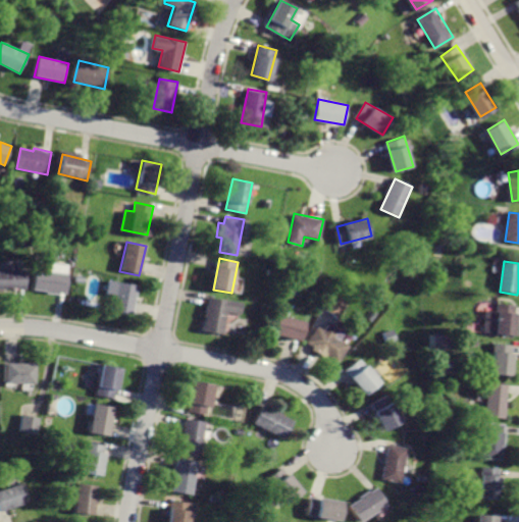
[(0,268),(0,289),(27,290),(28,268),(0,268)]
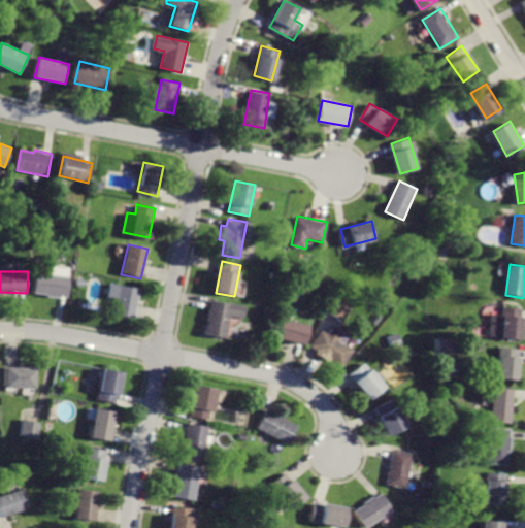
[(37,273),(35,292),(68,296),(71,277),(37,273)]
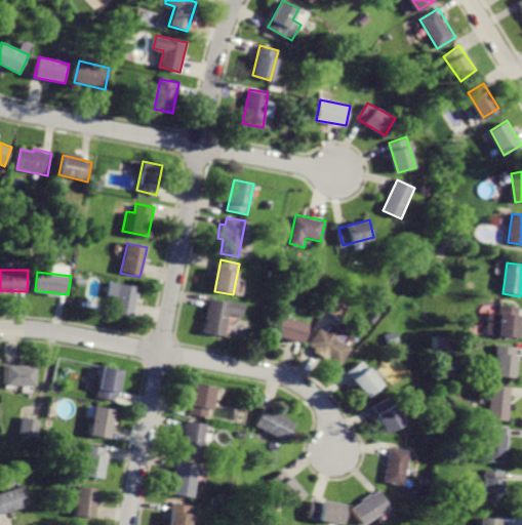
[(110,280),(107,294),(115,296),(112,312),(134,316),(139,286),(110,280)]
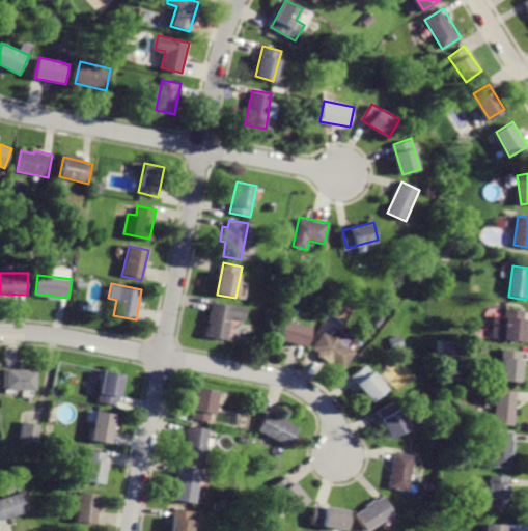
[(341,297),(331,312),(335,314),(346,324),(358,308),(341,297)]
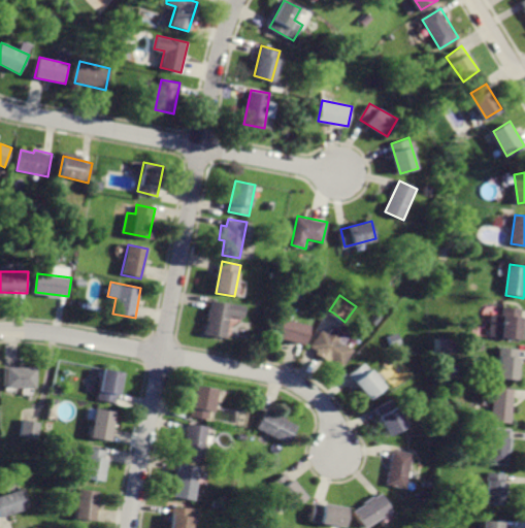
[(212,301),(206,334),(226,337),(230,318),(242,320),(245,307),(212,301)]
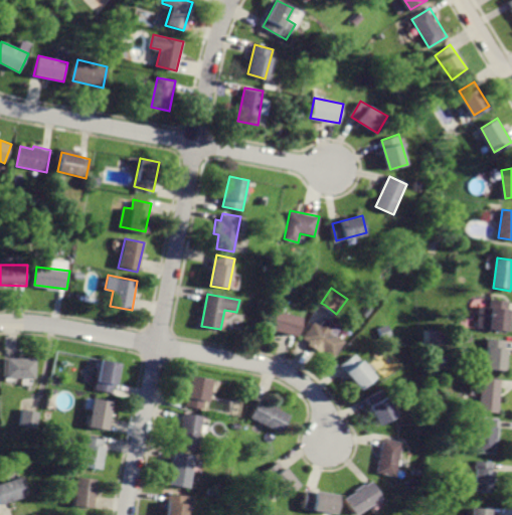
[(480,306),(478,327),(507,330),(510,302),(494,300),(493,307),(480,306)]
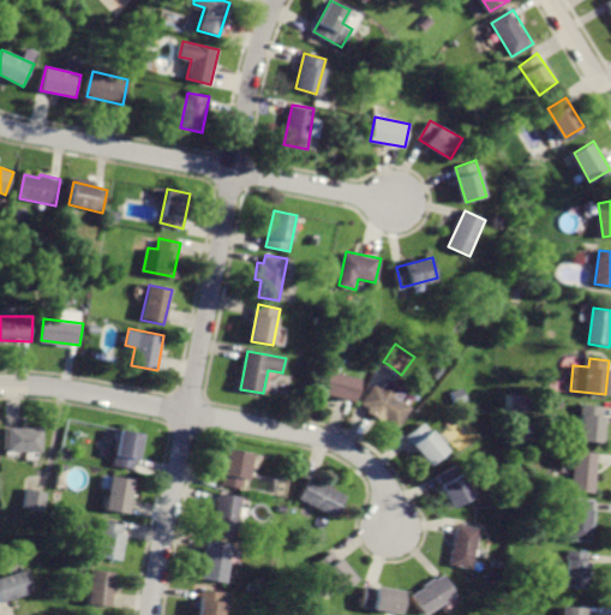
[(330,370),(324,392),(355,400),(361,378),(330,370)]
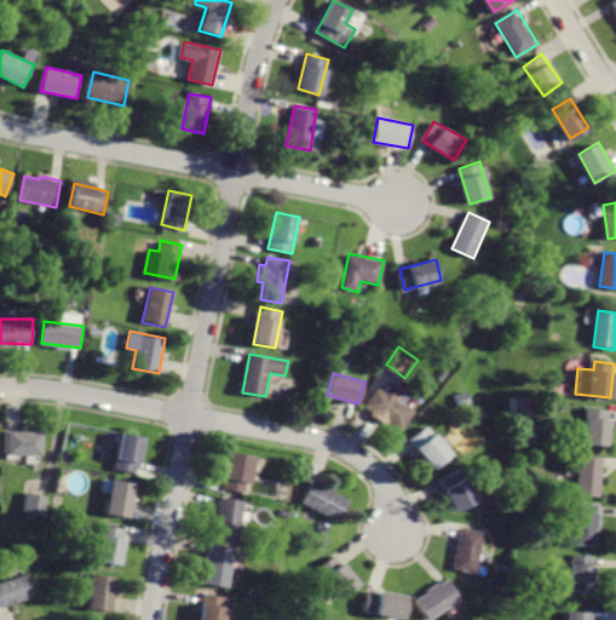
[(381,388),(370,406),(403,428),(415,409),(398,399),(403,391),(395,385),(390,394),(381,388)]
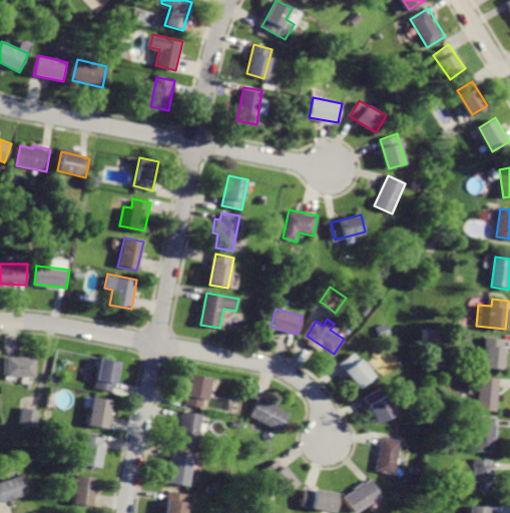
[(443,343),(442,328),(425,329),(426,343),(443,343)]
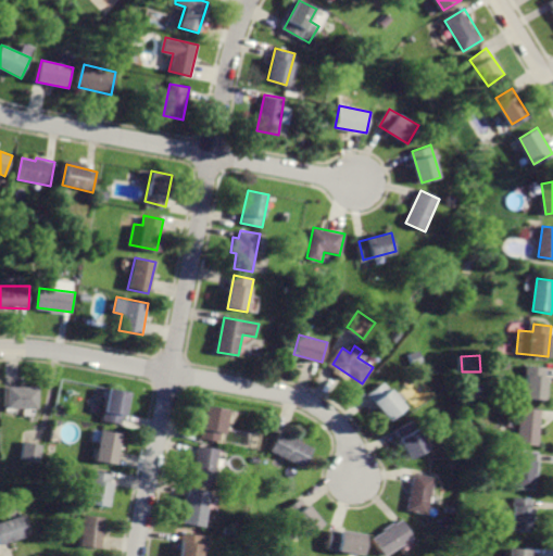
[(528,364),(525,397),(544,400),(548,366),(528,364)]
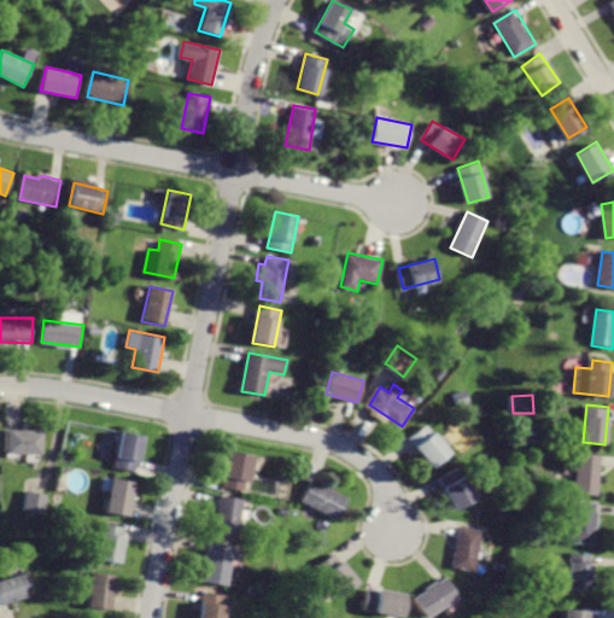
[(428,424),(409,437),(431,466),(450,452),(428,424)]
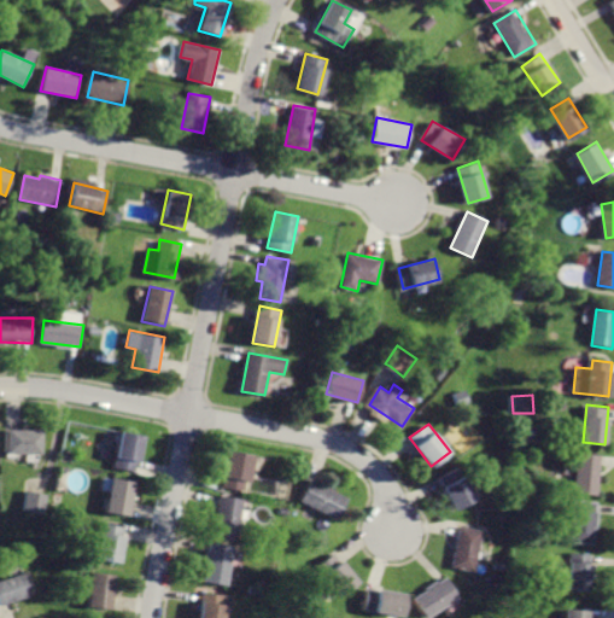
[(9,430),(10,453),(44,453),(44,429),(9,430)]
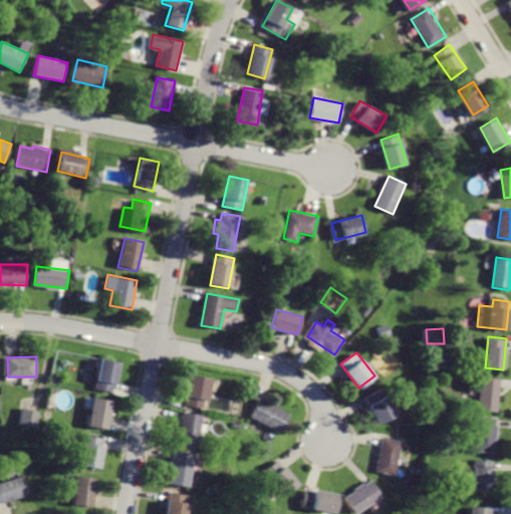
[(102,358),(95,388),(112,392),(119,363),(102,358)]
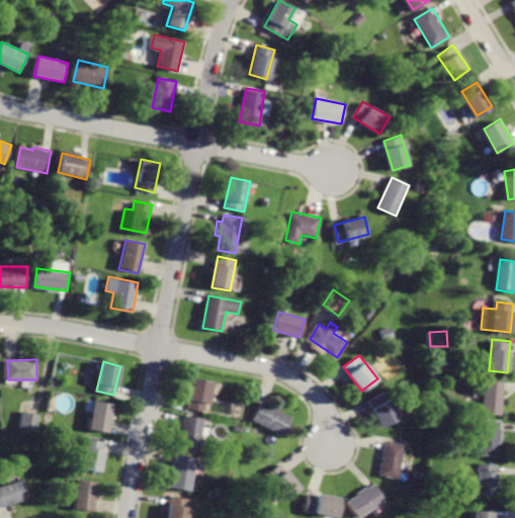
[(192,377),(186,408),(204,411),(206,404),(211,405),(216,381),(192,377)]
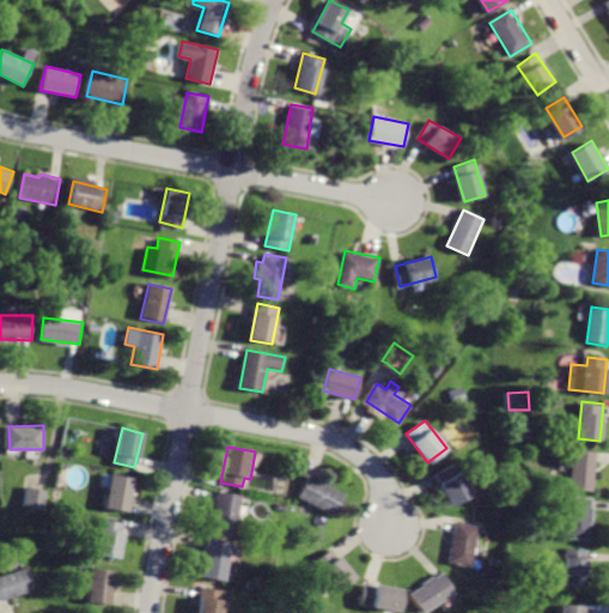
[(573,449),(568,489),(592,491),(597,451),(573,449)]
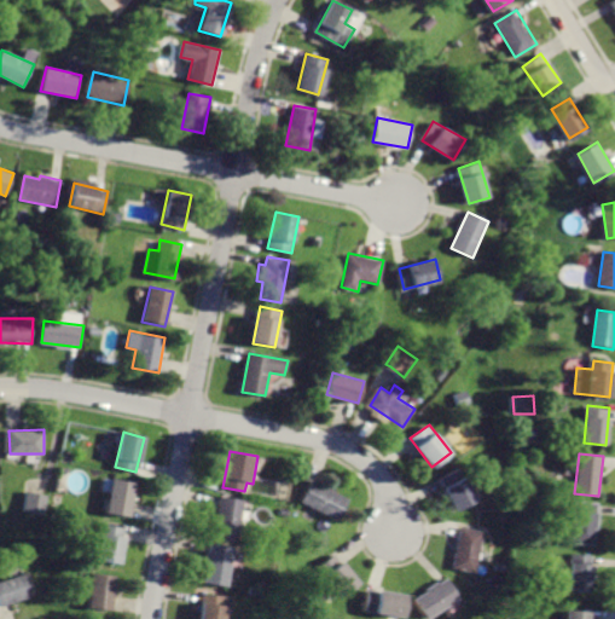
[(440,478),(458,510),(475,501),(457,469),(440,478)]
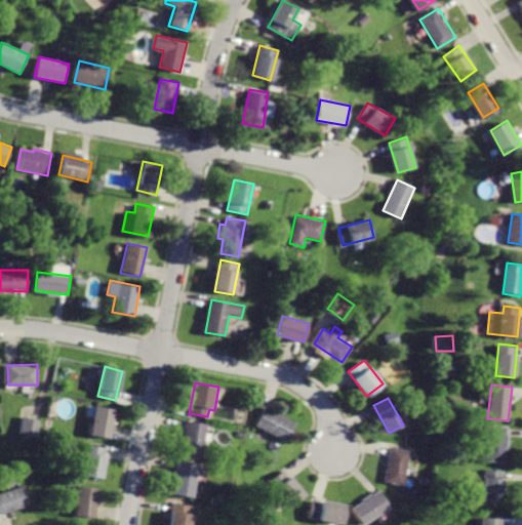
[(97,406),(91,436),(110,440),(116,410),(97,406)]
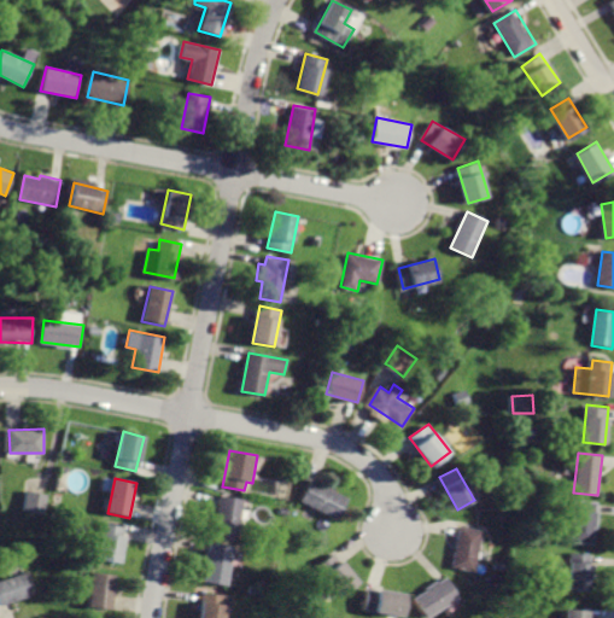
[(313,478),(302,501),(339,519),(348,500),(335,494),(337,489),(313,478)]
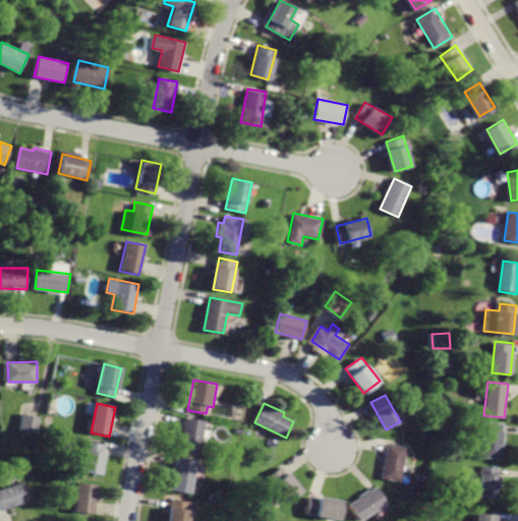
[(23,414),(21,431),(40,435),(43,417),(36,416),(23,414)]
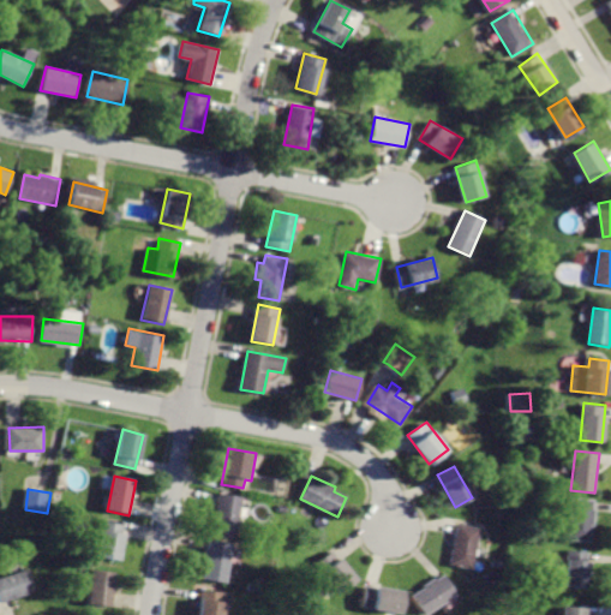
[(221,494),(214,532),(237,536),(244,497),(221,494)]
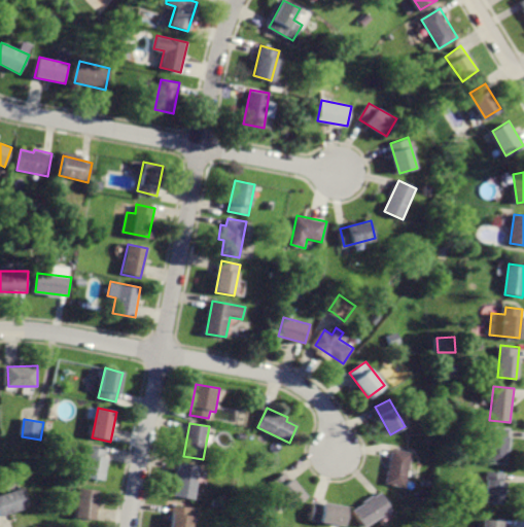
[(489,426),(485,461),(504,463),(505,449),(509,450),(510,437),(507,437),(508,428),(489,426)]
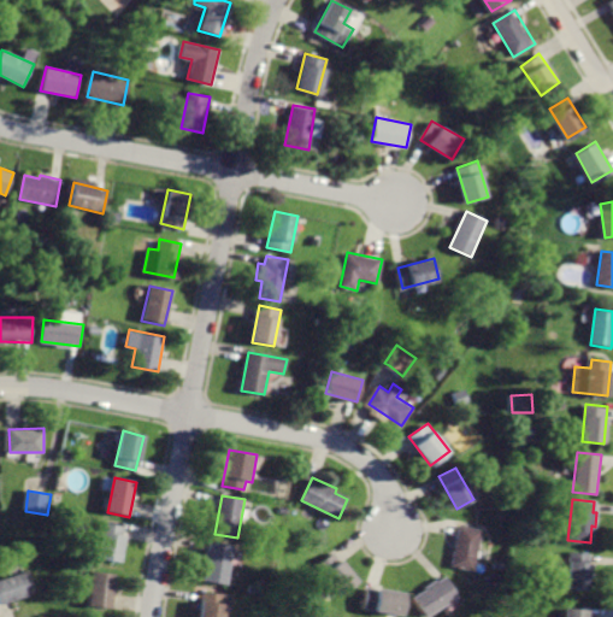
[(105,523),(98,558),(119,562),(125,527),(105,523)]
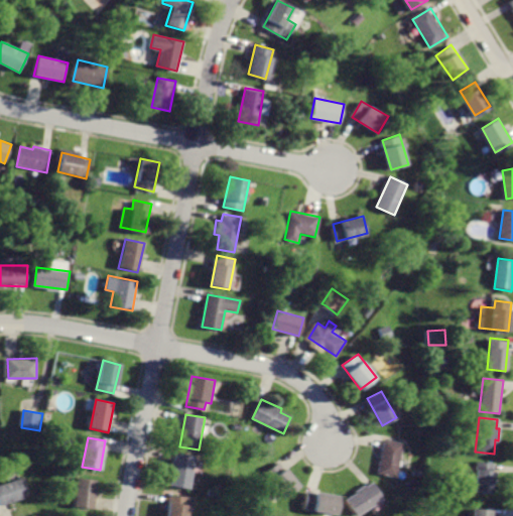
[(385,439),(379,472),(397,475),(404,443),(385,439)]
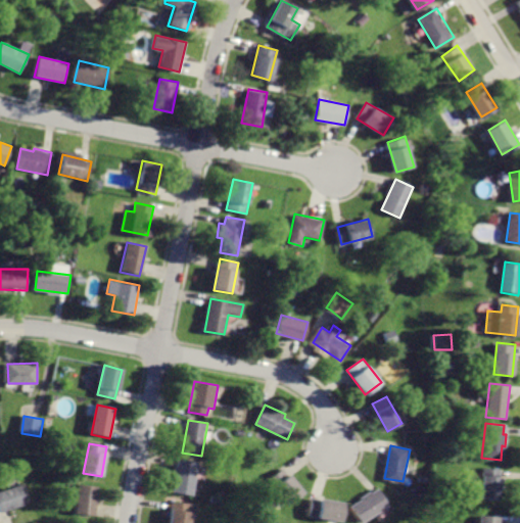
[(180,459),(179,467),(176,466),(174,477),(177,478),(174,491),(193,494),(199,463),(180,459)]
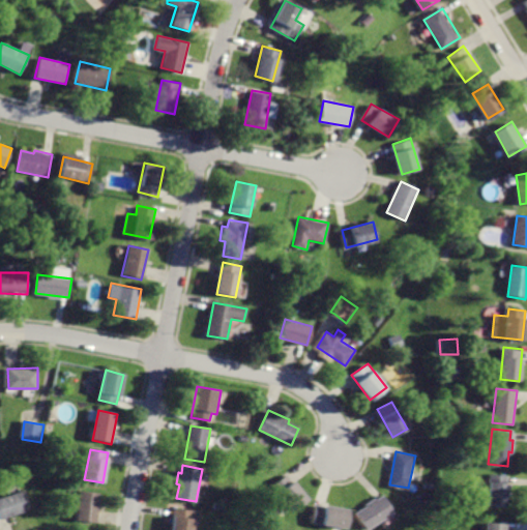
[(488,473),(485,505),(504,507),(508,476),(488,473)]
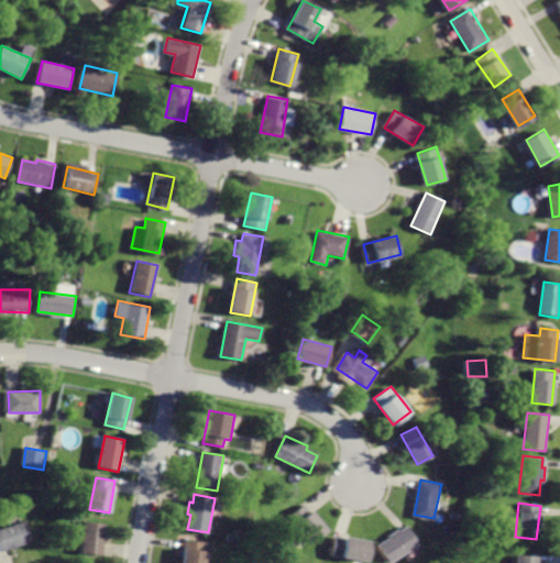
[(306,505),(291,516),(310,542),(326,531),(306,505)]
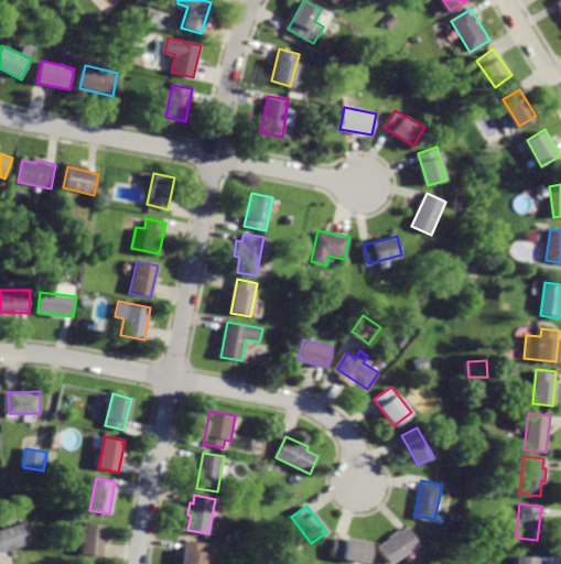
[(88,523),(84,554),(105,557),(109,525),(88,523)]
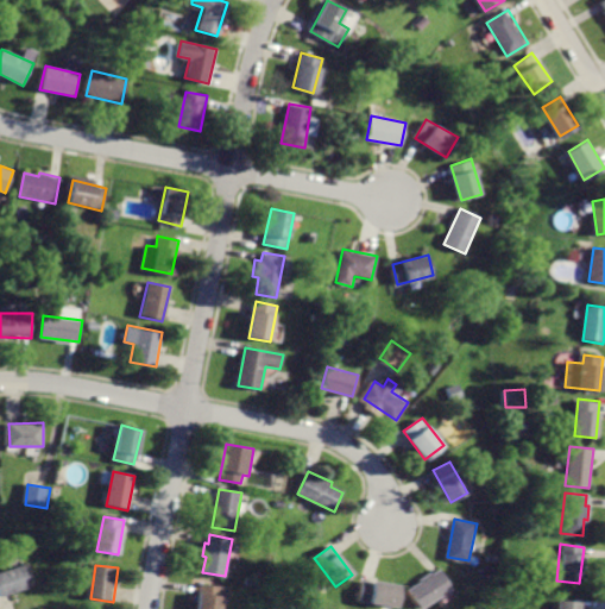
[(24,566),(0,573),(0,591),(2,598),(32,589),(24,566)]
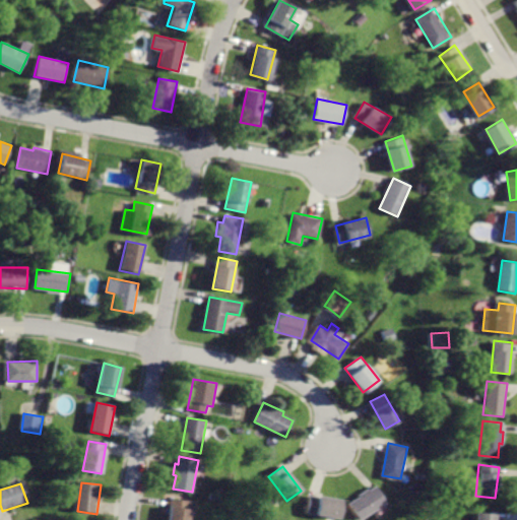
[(348,503),(358,519),(384,504),(375,489),(370,491),(368,488),(356,495),(358,498),(348,503)]
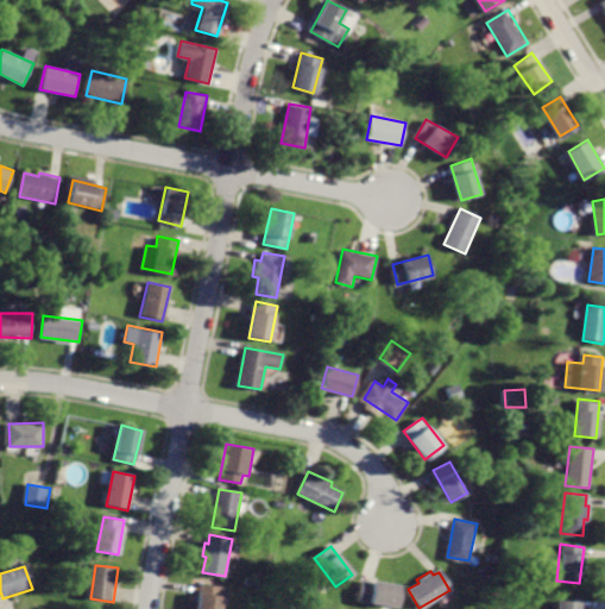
[(363,579),(358,601),(392,608),(397,585),(383,583),(367,579),(363,579)]
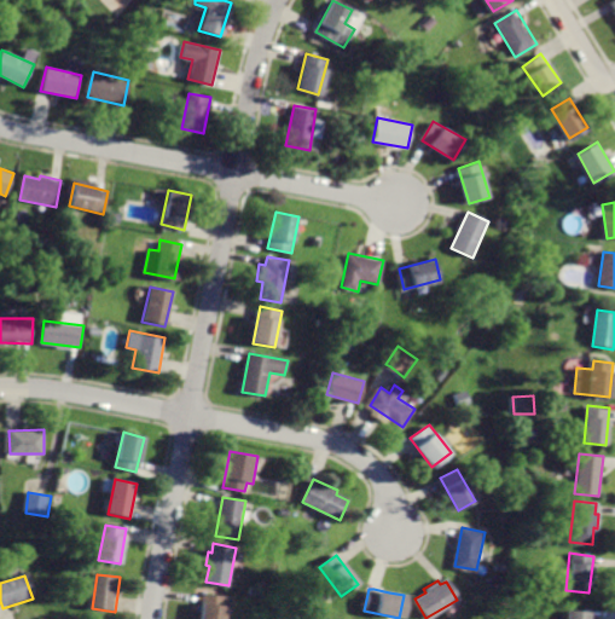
[(204,594),(201,618),(225,618),(227,597),(204,594)]
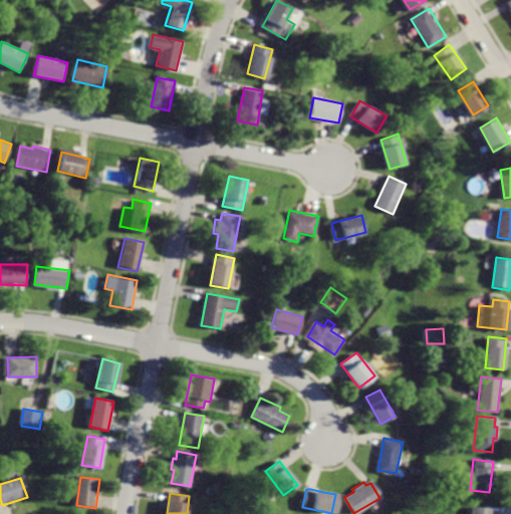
[(467,504),(465,513),(483,513),(484,511),(485,506),(467,504)]
